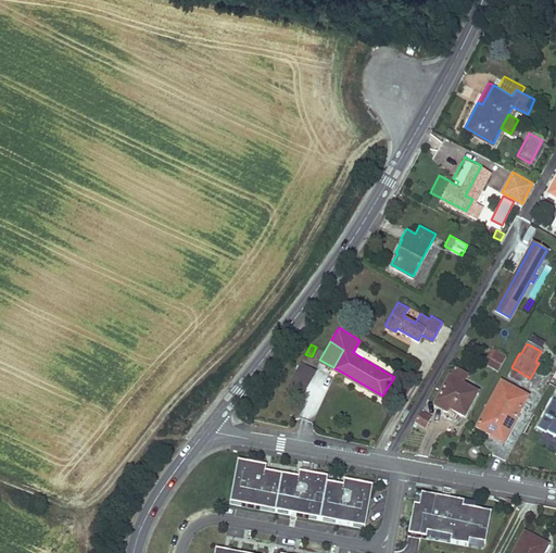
[(507,354),(491,346),(483,361),(498,368),(507,354)]
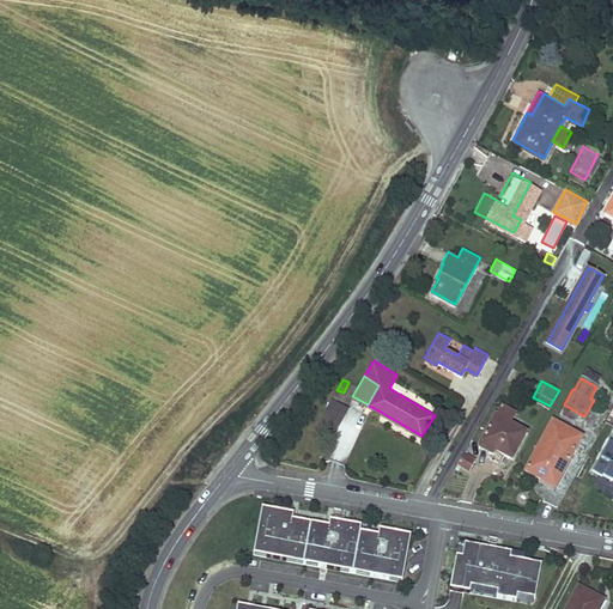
[(343,408),(332,402),(326,412),(337,418),(343,408)]
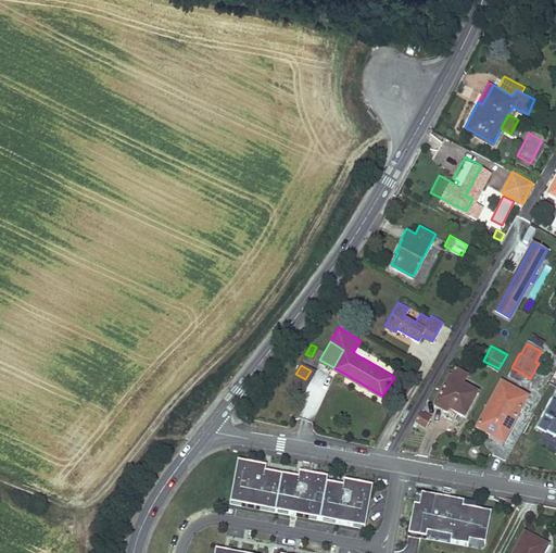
[(453,367),(436,400),(449,407),(464,415),(478,390),(464,381),(467,375),(453,367)]
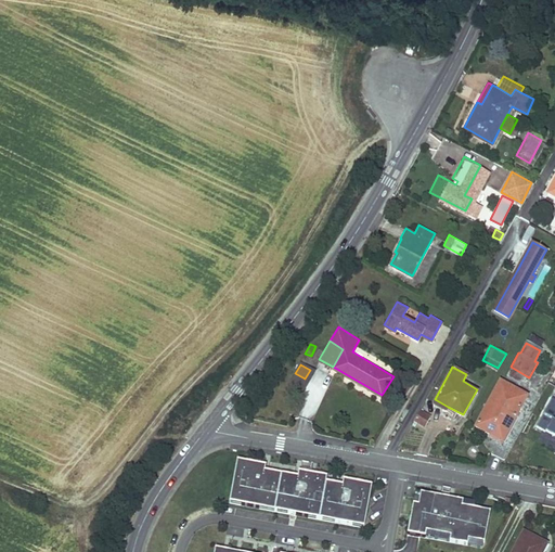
[(527,376),(511,367),(506,374),(520,382),(521,380),(525,382),(527,376)]
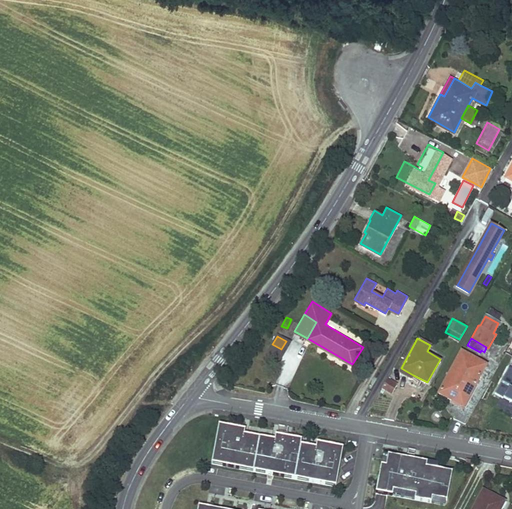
[(273,362),(281,349),(272,344),(264,356),(273,362)]
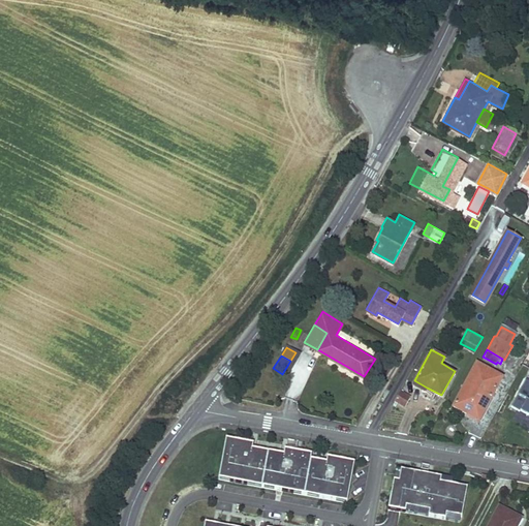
[(477,361),(453,404),(467,411),(469,407),(481,413),(502,375),(477,361)]
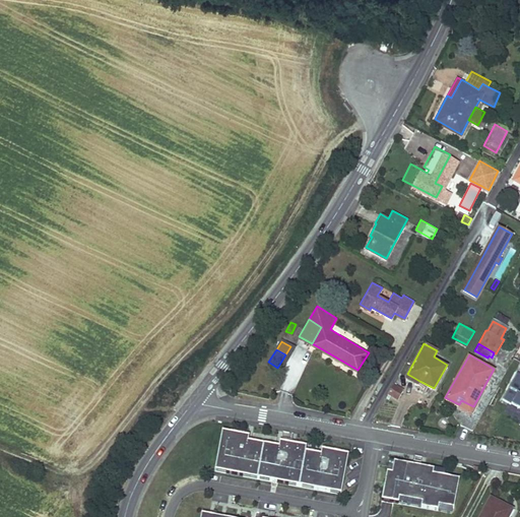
[(519,373),(517,371),(503,397),(519,406),(519,373)]
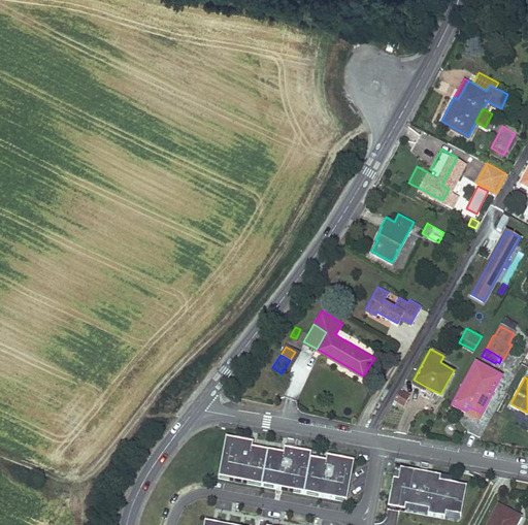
[(426,387),(414,380),(411,383),(424,390),(426,387)]
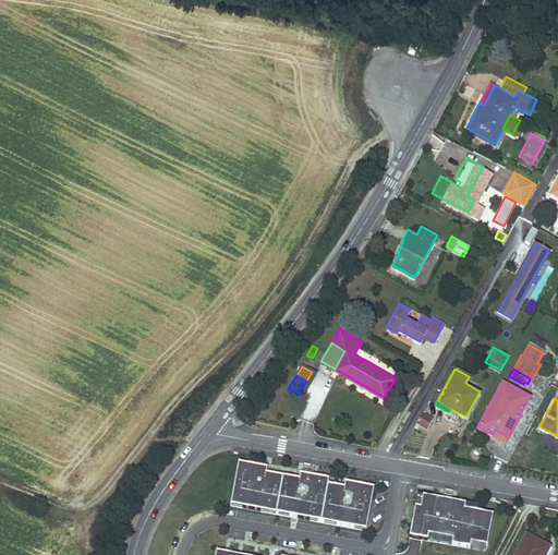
[(435,415),(424,409),(417,420),(428,426),(435,415)]
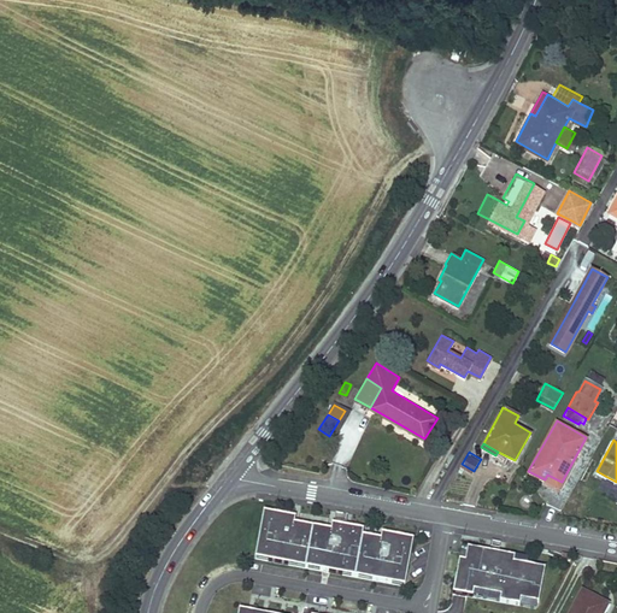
[(547,475),(545,479),(559,488),(562,482),(547,475)]
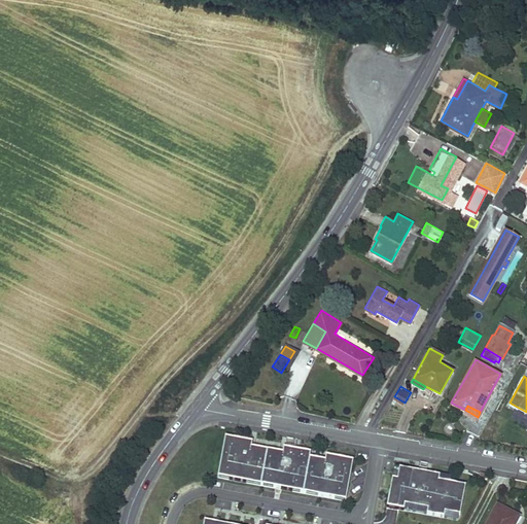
[(323,477),(326,458),(310,455),(311,450),(292,447),(288,469),(281,468),(284,451),(249,444),(246,462),(239,460),(242,443),(243,438),(230,435),(227,447),(223,447),(218,475),(346,498),(353,458),(335,455),(334,460),(330,478),(323,477)]
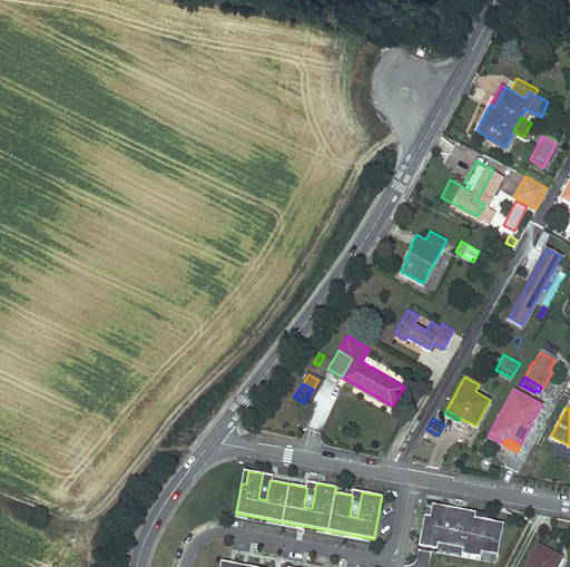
[(266,500),(269,480),(271,476),(263,473),(262,479),(258,498),(266,500)]
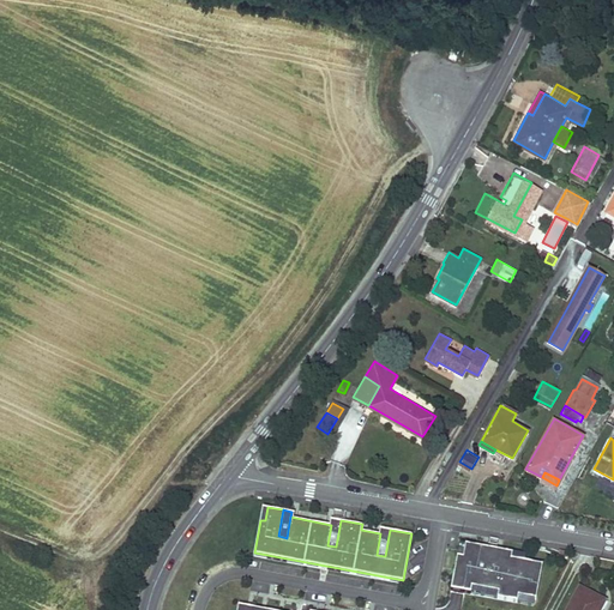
[(336,547),(341,520),(332,519),(331,525),(327,545),(336,547)]
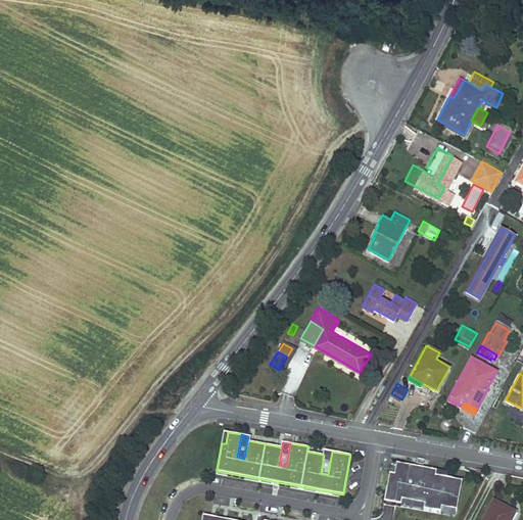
[(328,474),(331,457),(332,452),(325,450),(324,455),(321,473),(328,474)]
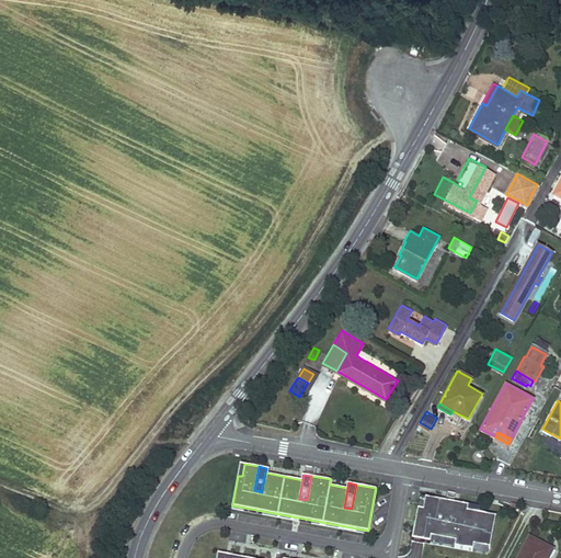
[(468,503),(425,496),(423,508),(418,507),(412,537),(430,541),(431,535),(455,539),(455,545),(472,548),(473,543),(489,546),(490,546),(495,514),(480,511),(467,509),(468,503)]
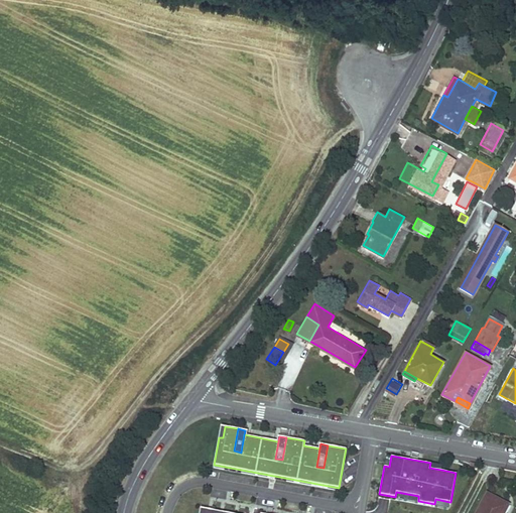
[(500,512),(498,511),(503,500),(487,491),(475,512),(500,512)]
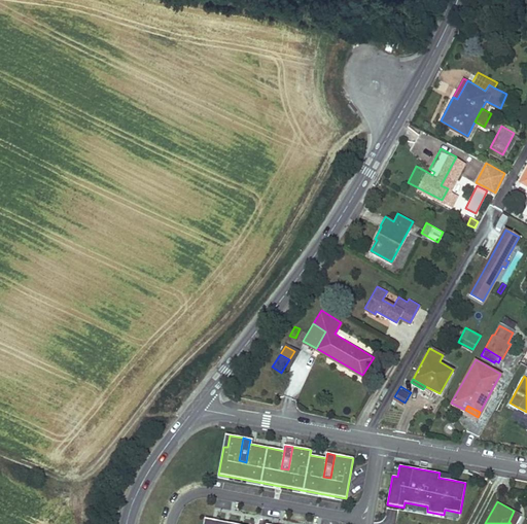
[(403,508),(427,512),(427,507),(405,502),(403,508)]
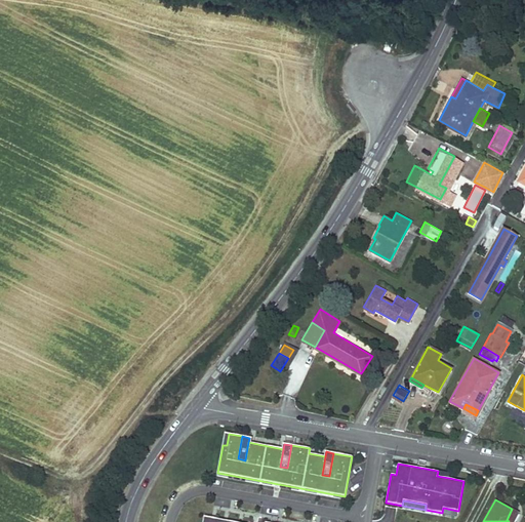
[(511,521),(517,512),(512,509),(507,520),(509,521),(511,521)]
